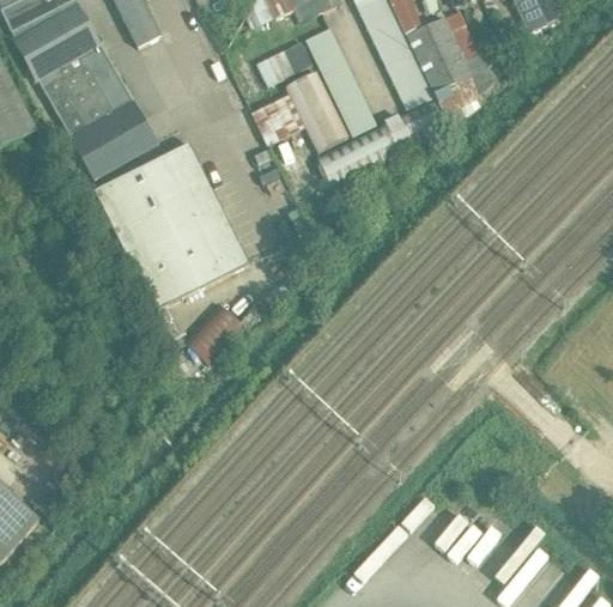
[(0,0),(0,10),(0,11),(20,0),(0,0)]
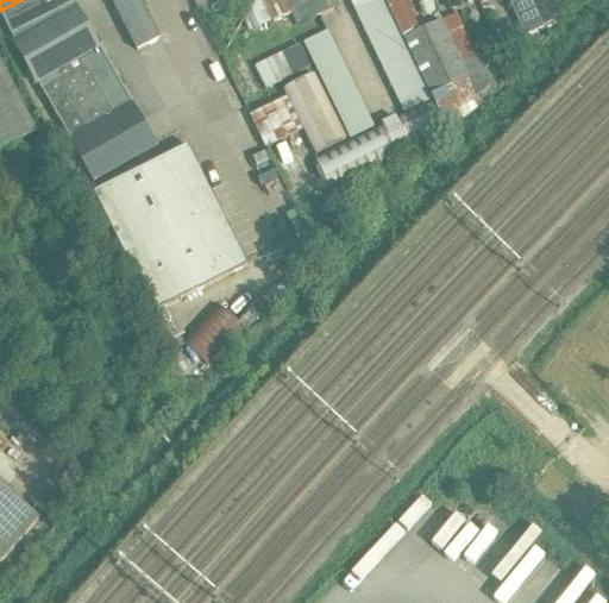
[(96,37),(80,7),(76,1),(75,0),(20,0),(0,11),(13,36),(32,67),(35,71),(96,37)]
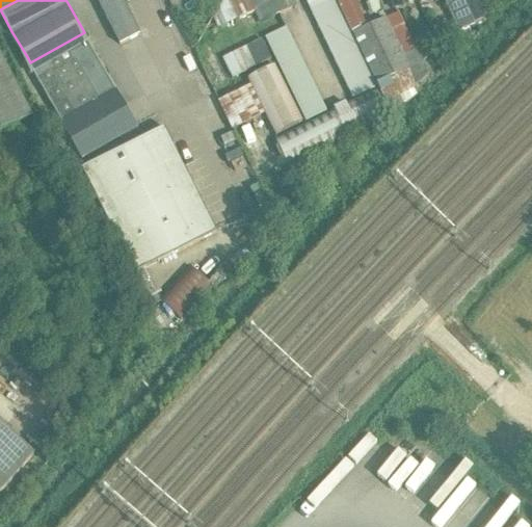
[(99,0),(120,41),(139,30),(125,0),(99,0)]
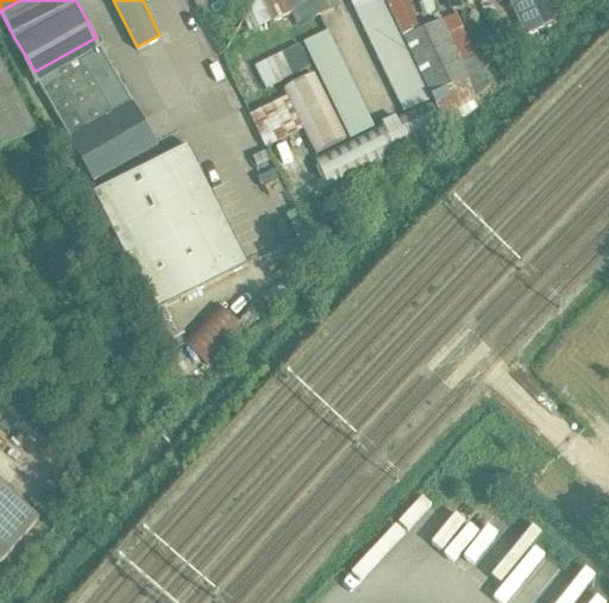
[(252,0),(243,17),(248,29),(292,10),(296,23),(338,4),(336,0),(252,0)]
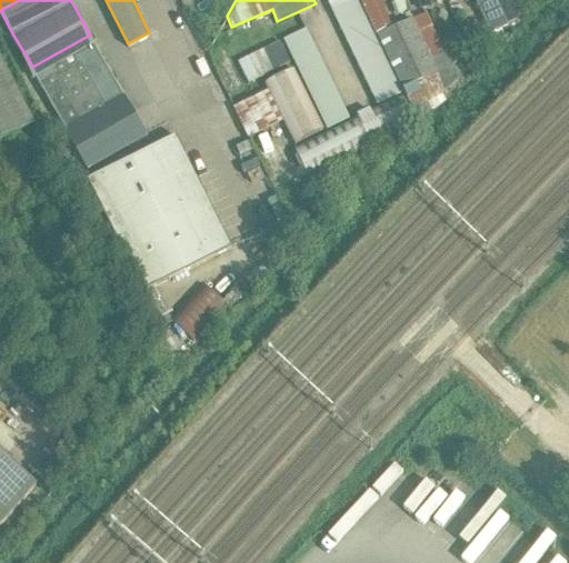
[(327,0),(376,99),(401,86),(359,0),(327,0)]
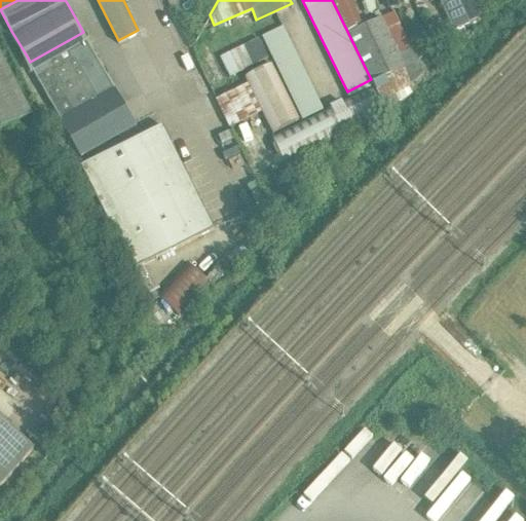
[(332,0),(371,79),(386,110),(401,98),(398,91),(412,84),(411,81),(422,71),(417,60),(393,9),(381,15),(362,25),(351,0),(332,0)]
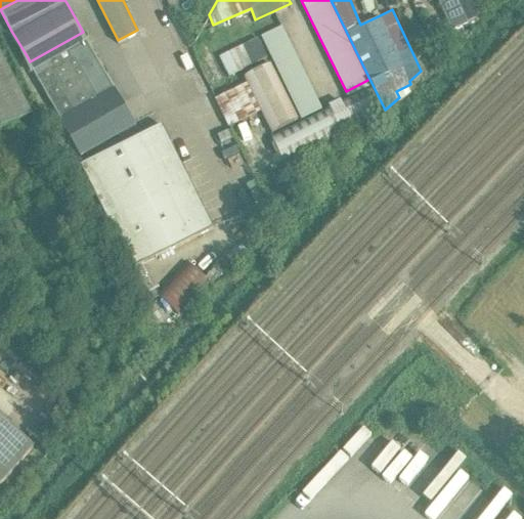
[(438,0),(450,29),(467,22),(457,0),(438,0)]
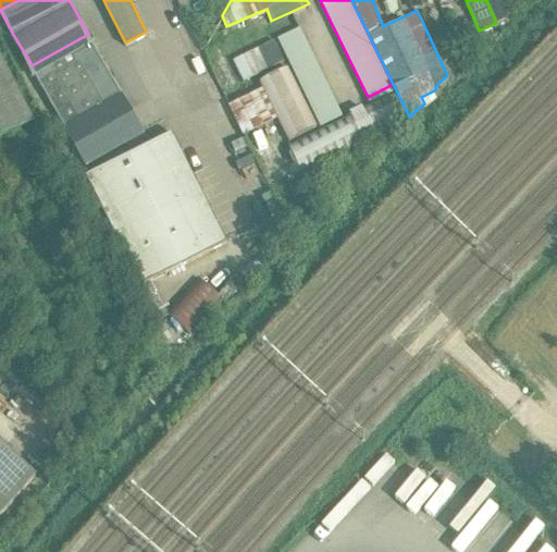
[(319,122),(341,111),(299,25),(276,36),(319,122)]
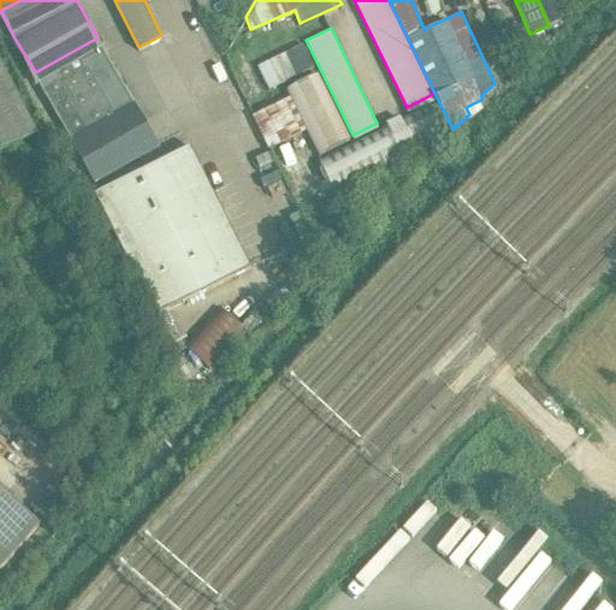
[(96,182),(158,144),(98,37),(35,72),(96,182)]
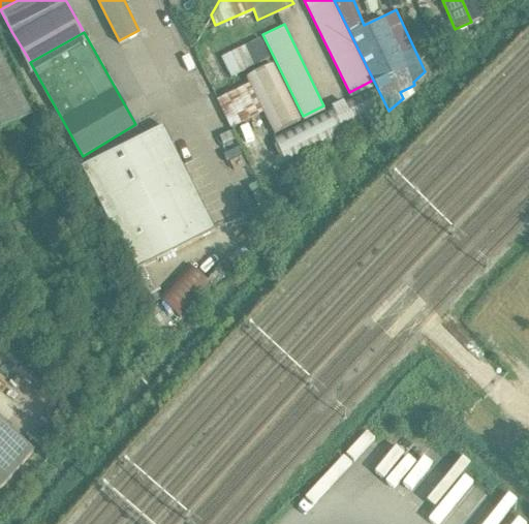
[(230,73),(269,55),(259,35),(220,54),(230,73)]
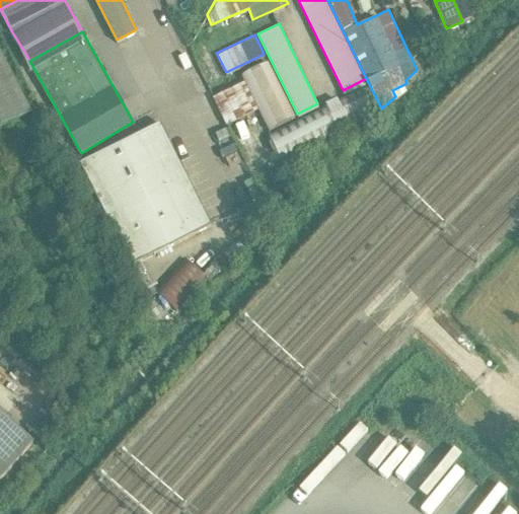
[(0,127),(30,112),(7,67),(0,52),(0,127)]
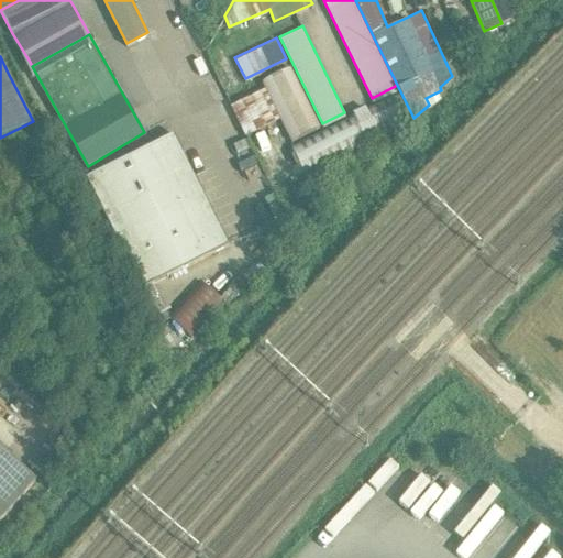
[(290,140),(320,124),(290,65),(262,79),(265,86),(230,102),(245,133),(279,117),(290,140)]
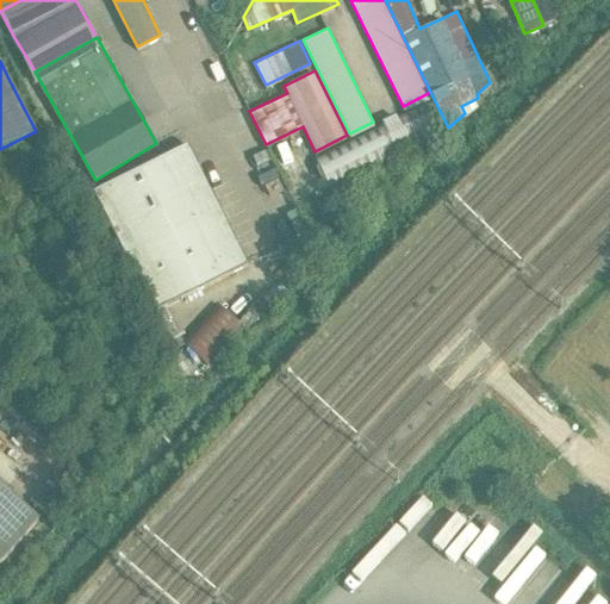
[(444,131),(446,131),(428,95),(349,135),(350,136),(313,154),(329,188),(444,131)]
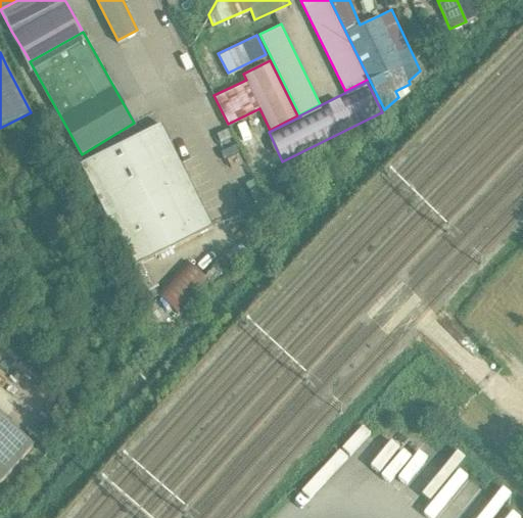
[(85,159),(80,161),(81,165),(105,214),(186,173),(160,122),(139,132),(85,159)]
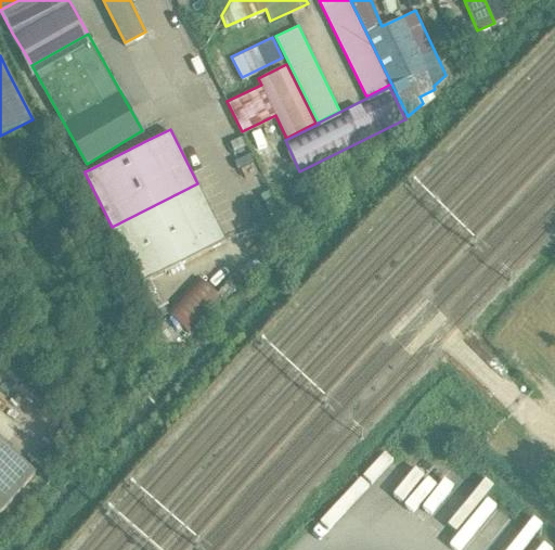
[(197,183),(112,227),(139,281),(226,239),(197,183)]
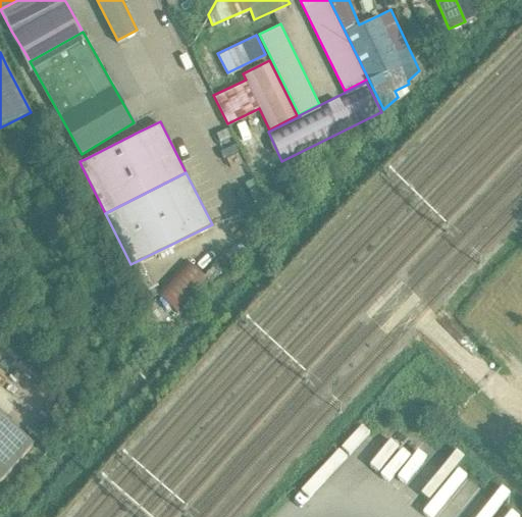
[(177,311),(207,279),(185,256),(154,290),(177,311)]
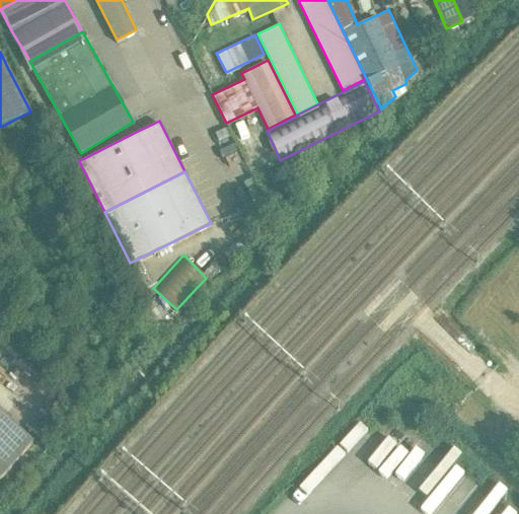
[(0,478),(32,441),(0,413),(0,478)]
